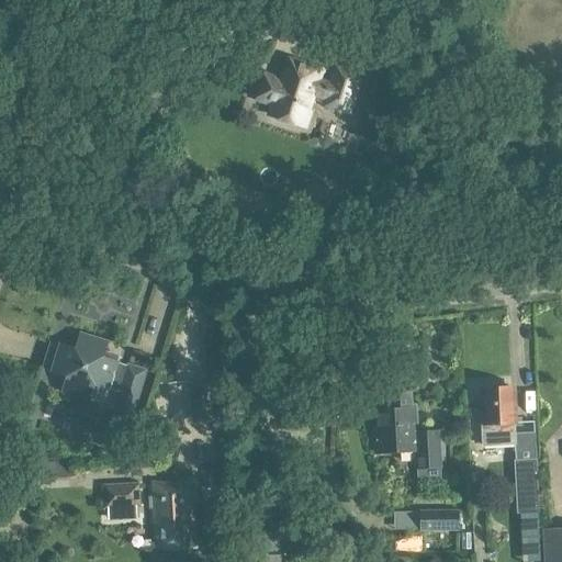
[(270,113),(304,125),(314,97),(326,101),(325,105),(348,113),(361,76),(336,67),(330,86),(285,70),(281,81),(266,76),(258,100),(273,105),(270,113)]
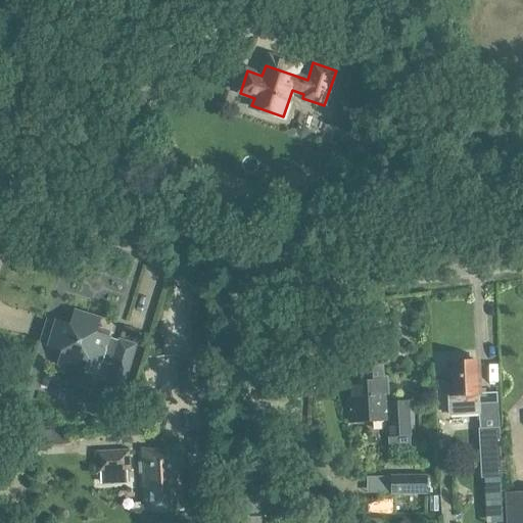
[(341,102),(333,129),(350,134),(359,107),(341,102)]
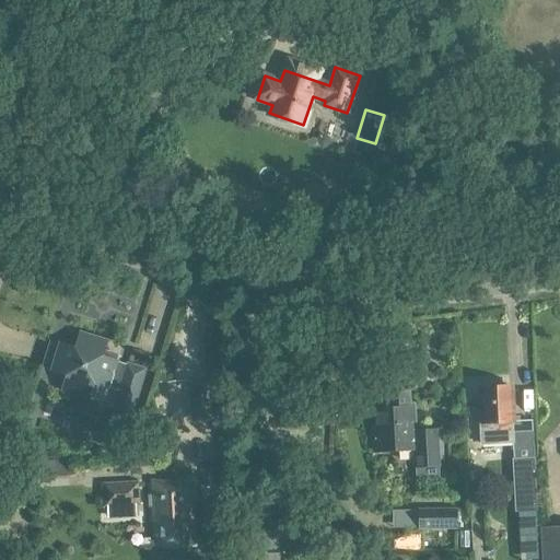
[(115,407),(131,412),(146,371),(103,358),(107,342),(80,334),(76,349),(60,343),(51,371),(67,376),(62,391),(89,399),(94,384),(119,393),(115,407)]
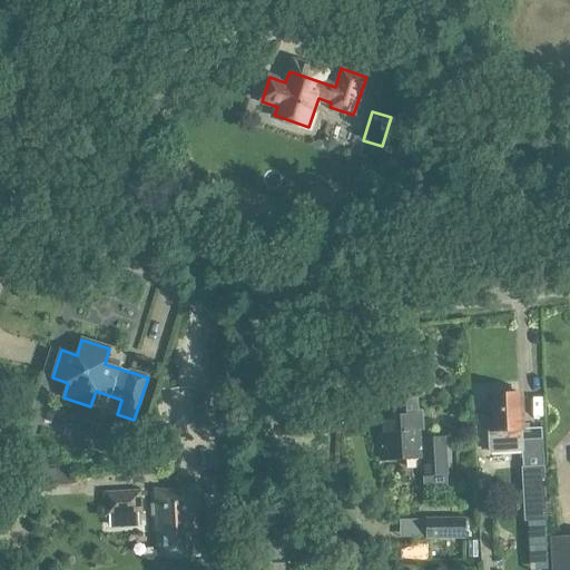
[(494,394),(495,424),(488,424),(489,453),(523,452),(522,423),(520,423),(519,393),(494,394)]
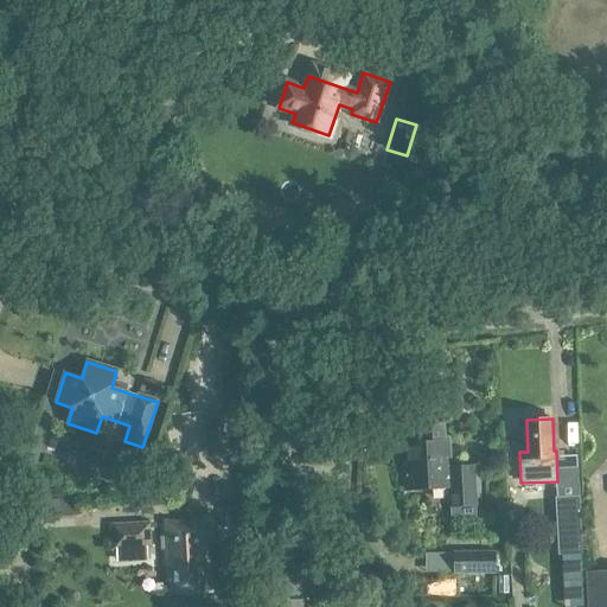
[(451,506),(475,505),(472,466),(445,467),(441,426),(416,427),(417,445),(408,446),(409,464),(403,464),(406,490),(449,487),(451,506)]
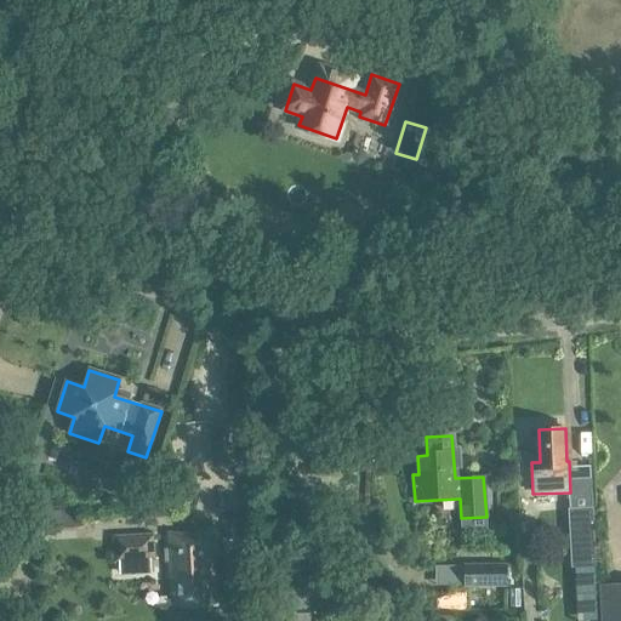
[(592,506),(569,507),(573,569),(596,567),(592,506)]
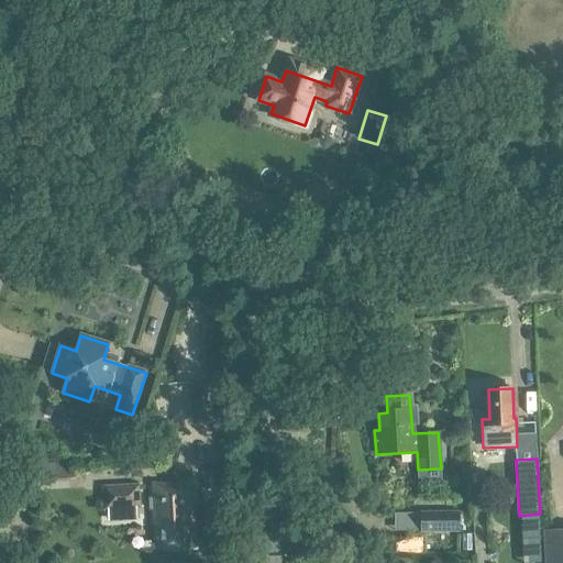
[(103,485),(105,506),(138,504),(136,484),(103,485)]
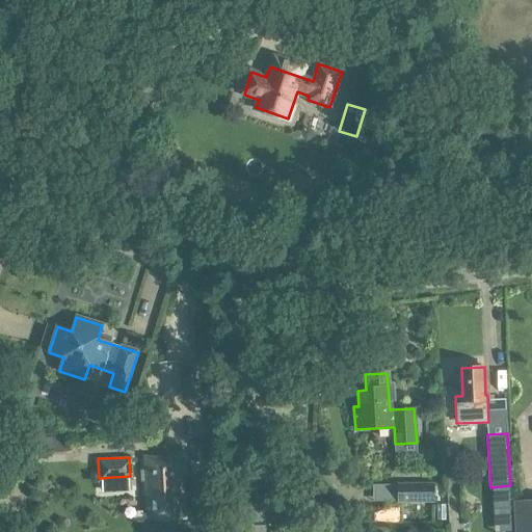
[(184,517),(181,457),(144,459),(147,497),(151,497),(152,519),(184,517)]
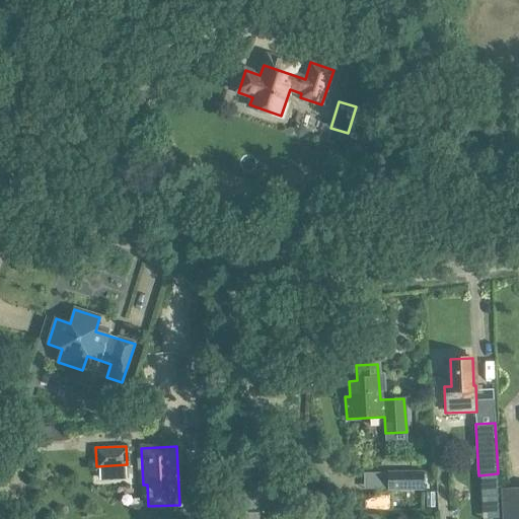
[(387,489),(425,489),(425,470),(386,470),(387,489)]
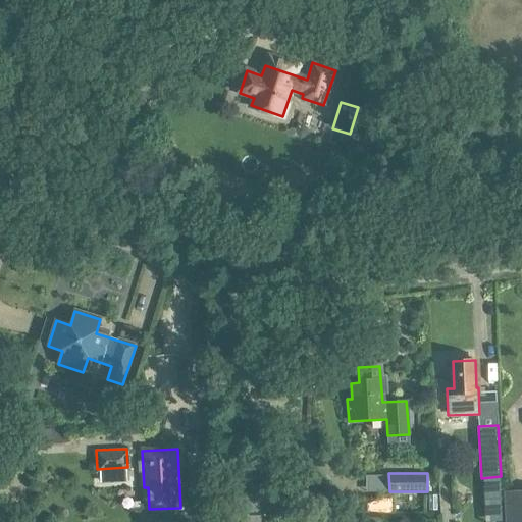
[(289,488),(276,494),(282,507),(294,502),(289,488)]
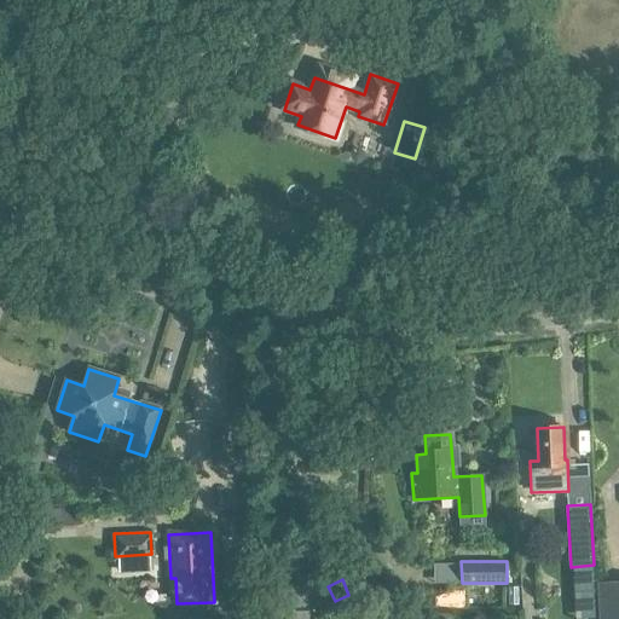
[(600,618),(618,618),(618,582),(599,583),(600,618)]
